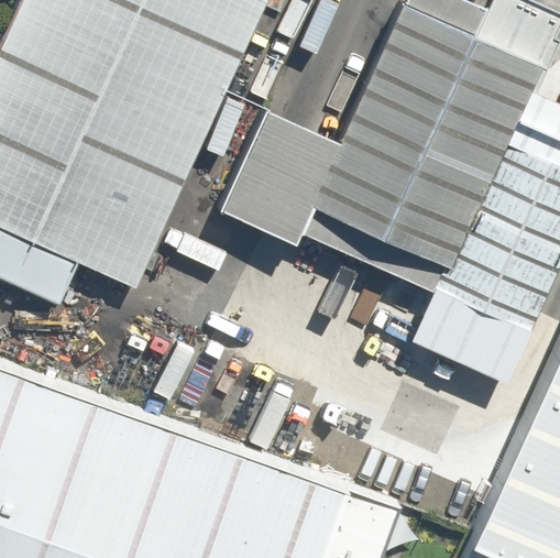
[(23,0),(0,53),(0,226),(139,287),(265,1),(262,0),(23,0)]
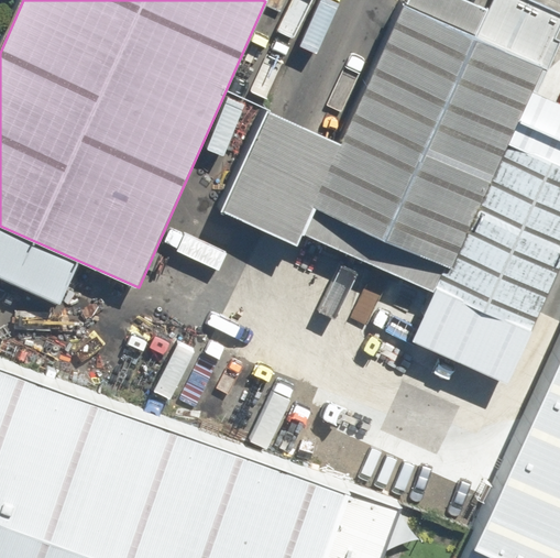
[(541,65),(403,4),(341,143),(311,209),(450,270),(513,128),(541,65)]
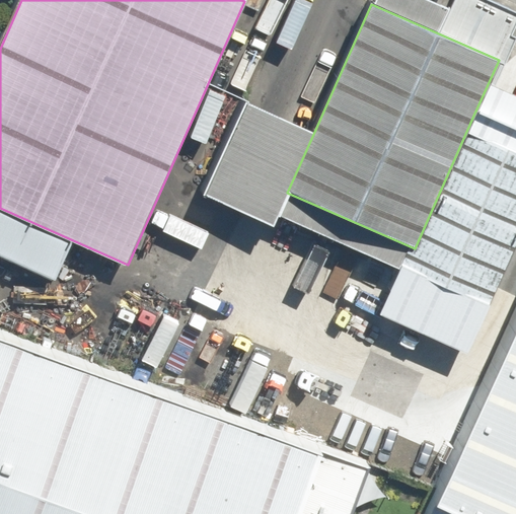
[(273,226),(287,193),(314,132),(244,101),(203,196),(273,226)]
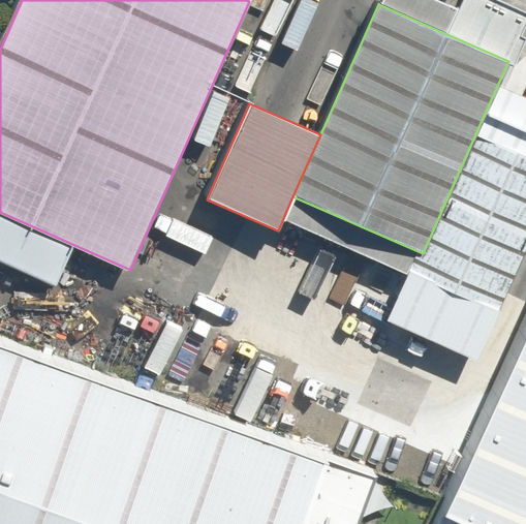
[(525,140),(482,120),(423,253),(412,277),(501,316),(525,259),(525,140)]
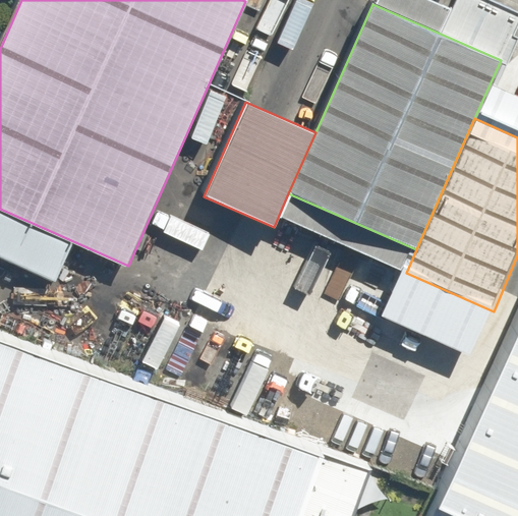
[(517,270),(409,515),(517,515),(517,270)]
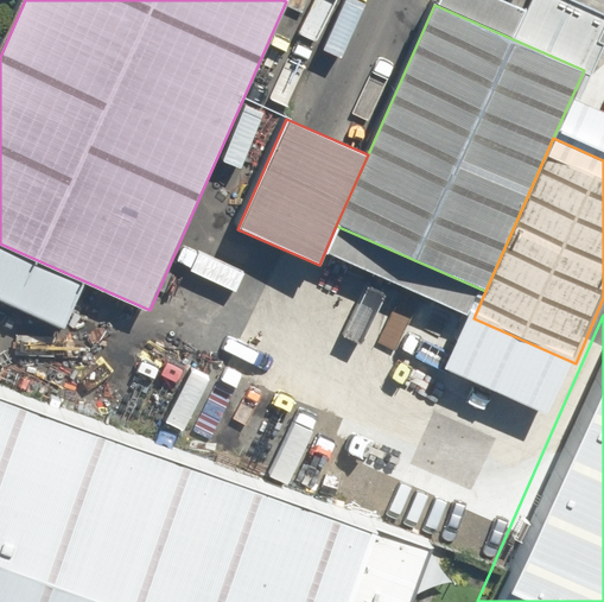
[(0,398),(0,601),(405,601),(424,550),(0,398)]
